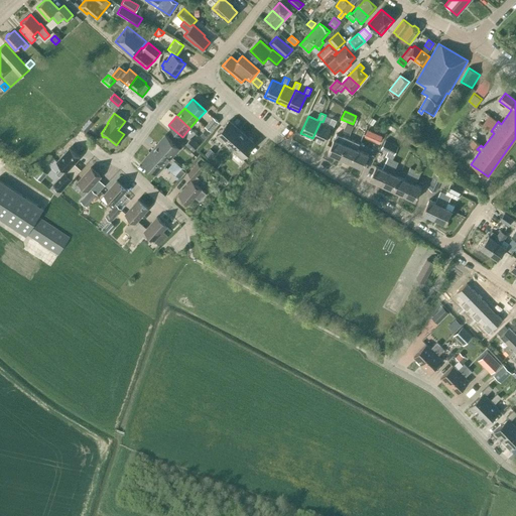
[(372,125),(376,120),(370,116),(366,121),(372,125)]
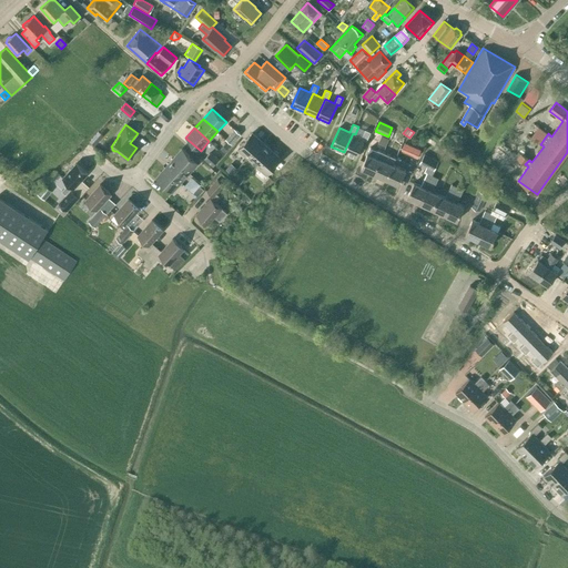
[(225,139),(232,144),(239,135),(233,130),(225,139)]
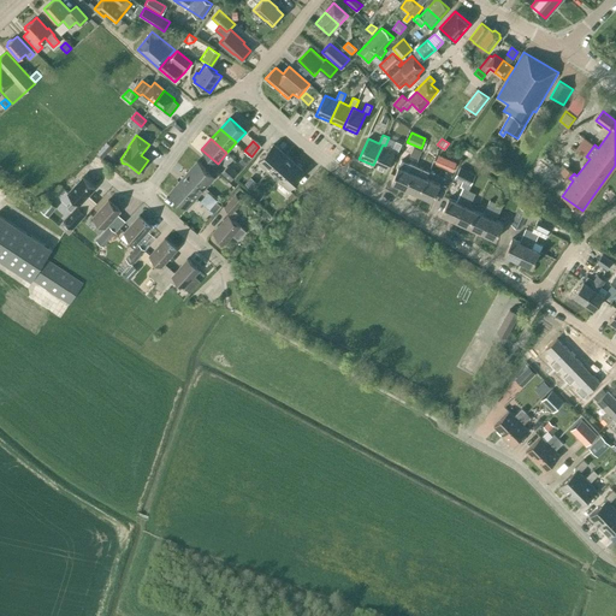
[(392,149),(385,146),(383,144),(373,165),(386,171),(395,150),(398,152),(402,143),(396,141),(392,149)]
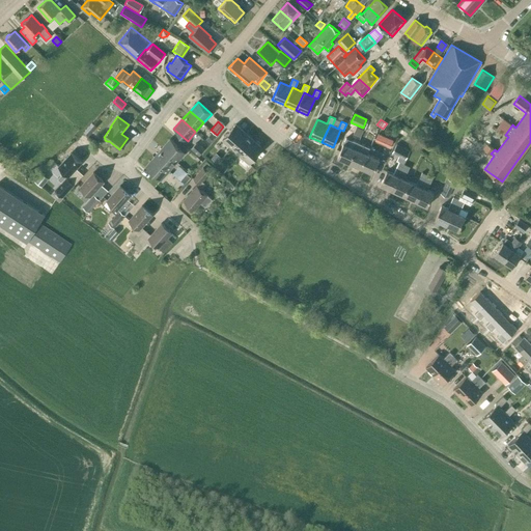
[(222,139),(231,147),(245,132),(235,124),(222,139)]
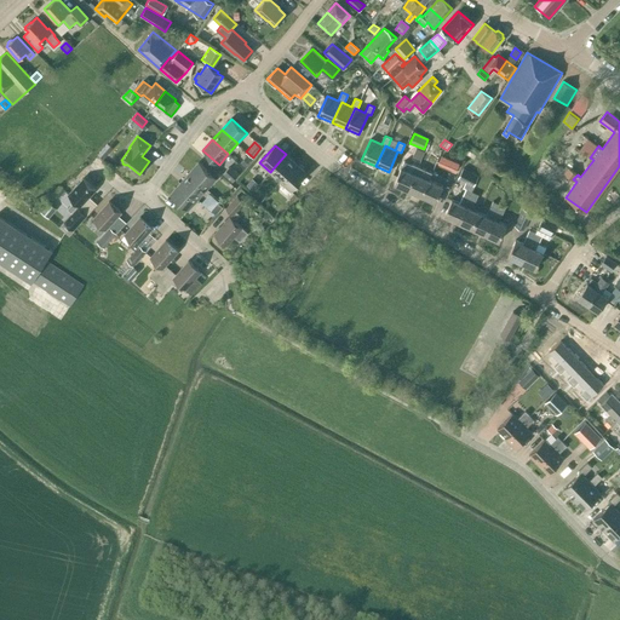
[(270,172),(280,182),(296,164),(286,154),(270,172)]
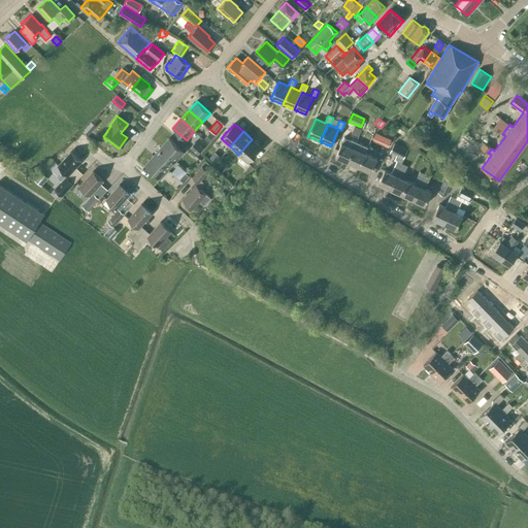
[(208,141),(213,136),(209,132),(204,138),(208,141)]
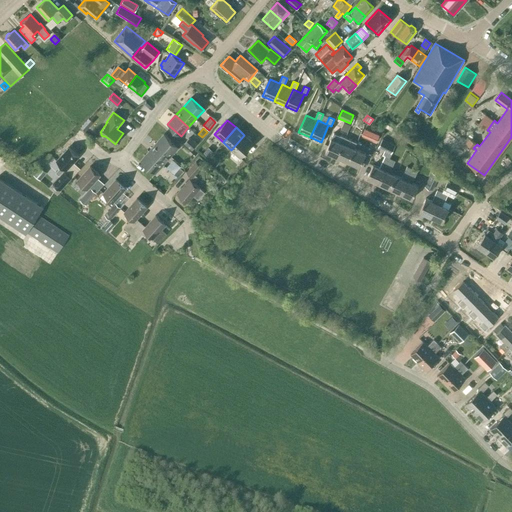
[(373,132),(364,128),(361,135),(370,139),(373,132)]
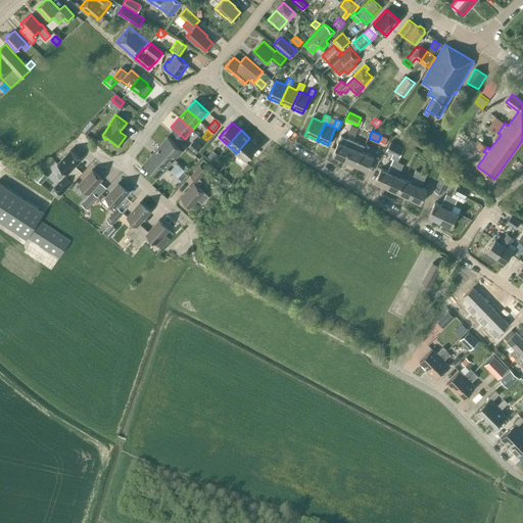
[(344,159),(352,140),(347,138),(347,139),(341,136),(333,154),(344,159)]
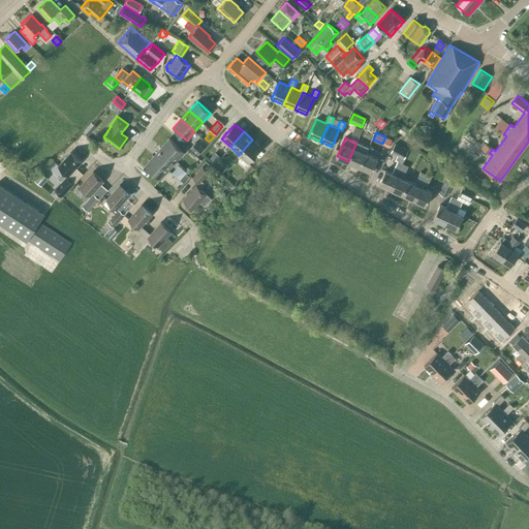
[(169,138),(161,148),(177,161),(184,152),(181,149),(169,138)]
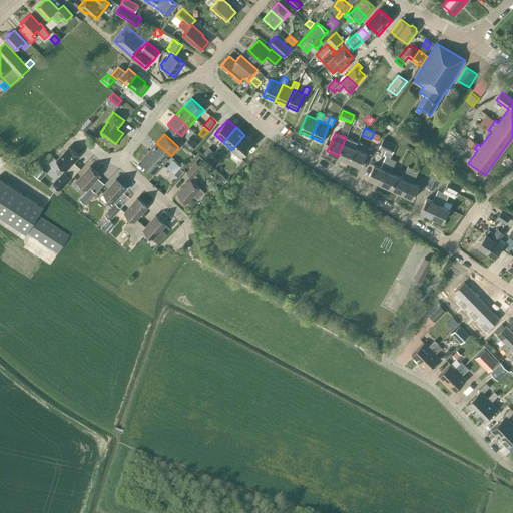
[(244,135),(231,150),(240,157),(253,143),(244,135)]
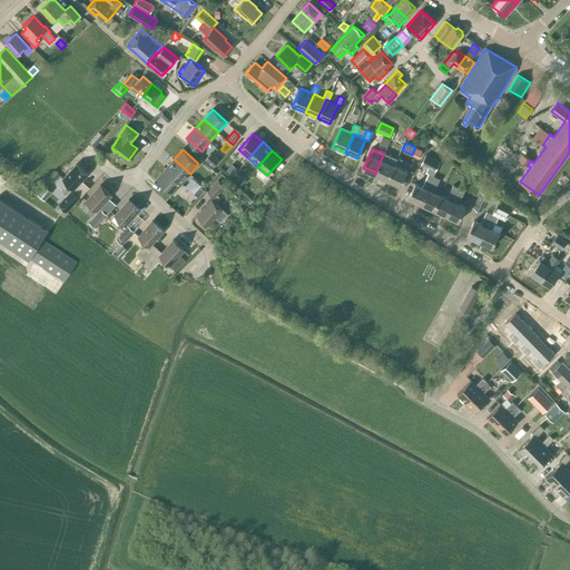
[(204,159),(213,166),(219,159),(210,153),(204,159)]
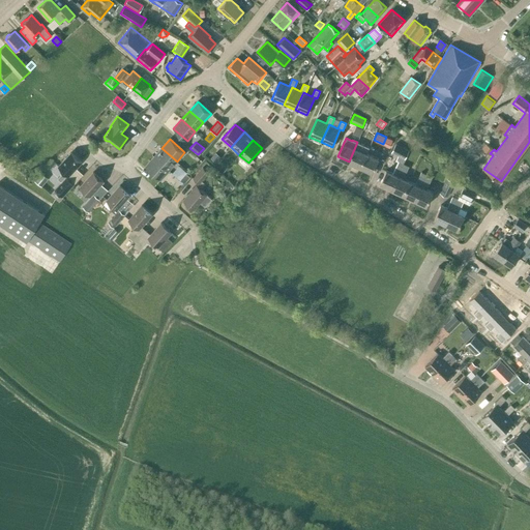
[(357,142),(349,162),(361,167),(366,153),(370,147),(357,142)]
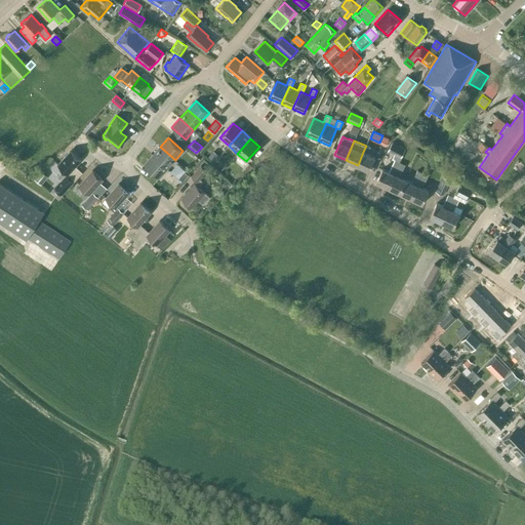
[(489,148),(479,140),(476,145),(485,152),(489,148)]
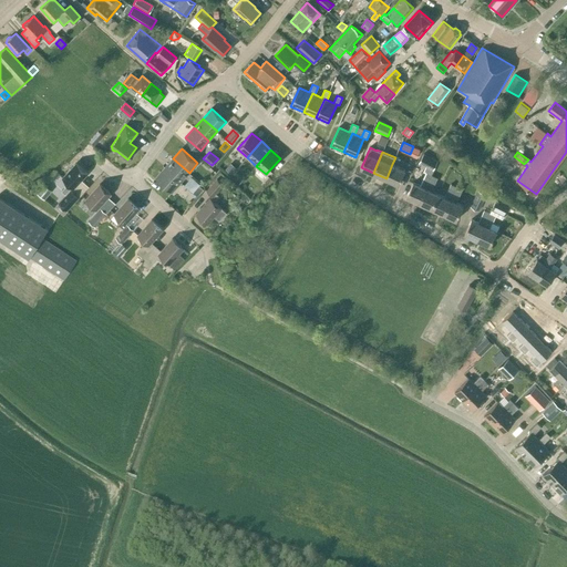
[(423,153),(419,163),(433,171),(437,161),(423,153)]
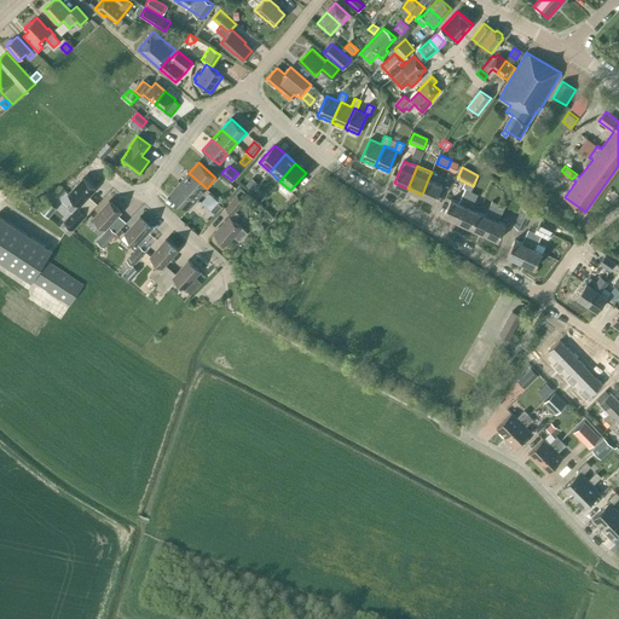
[(189,173),(179,183),(197,198),(207,189),(189,173)]
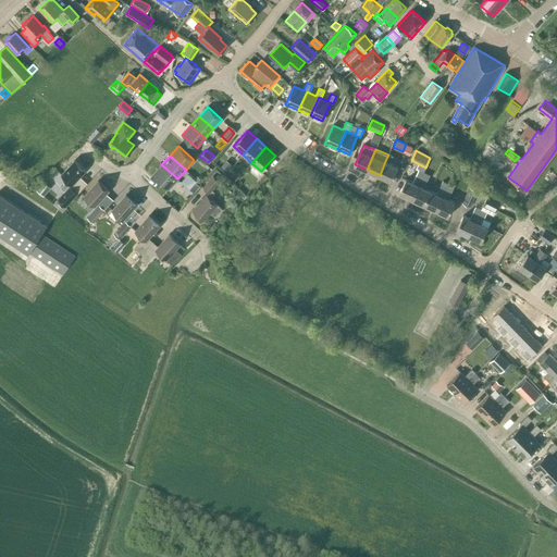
[(61,174),(67,180),(61,187),(65,192),(70,187),(86,170),(75,160),(61,174)]
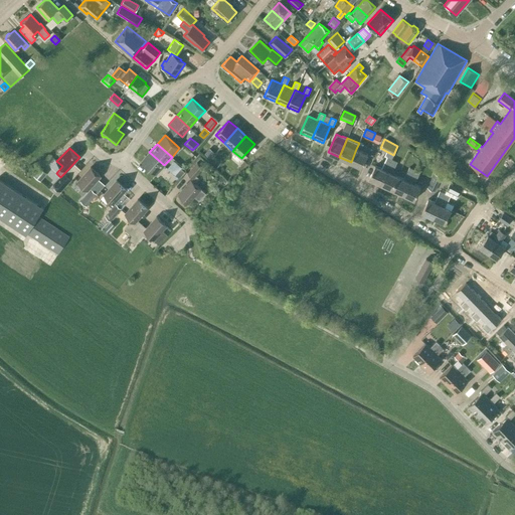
[(368,154),(356,149),(351,162),(362,167),(368,154)]
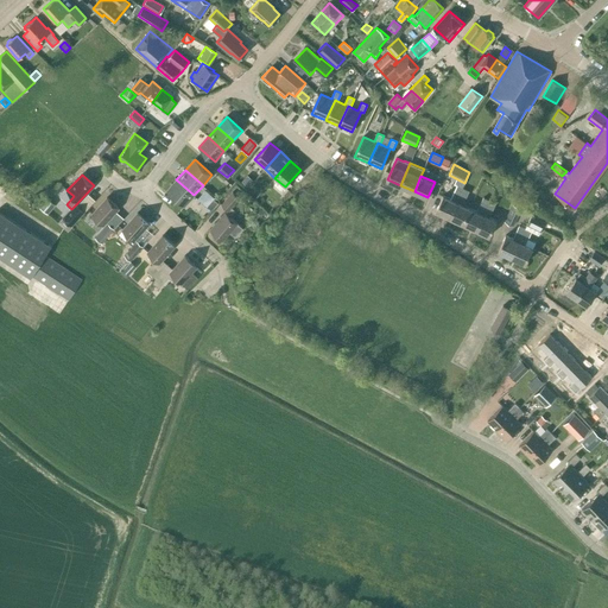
[(194,195),(176,179),(168,190),(184,206),(194,195)]
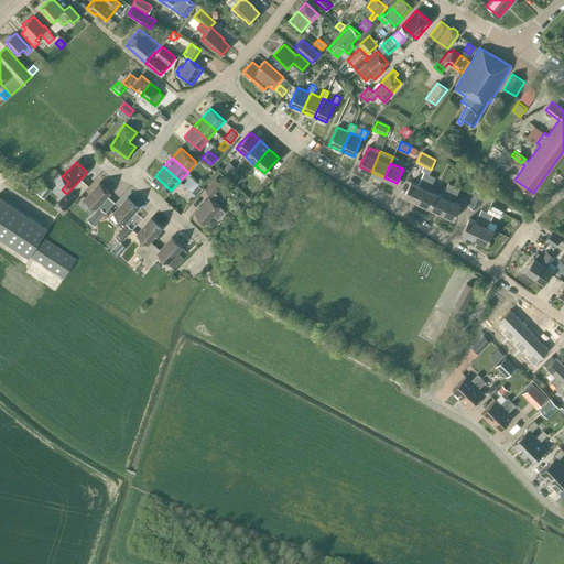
[(404,195),(418,202),(430,174),(424,172),(418,184),(411,182),(404,195)]
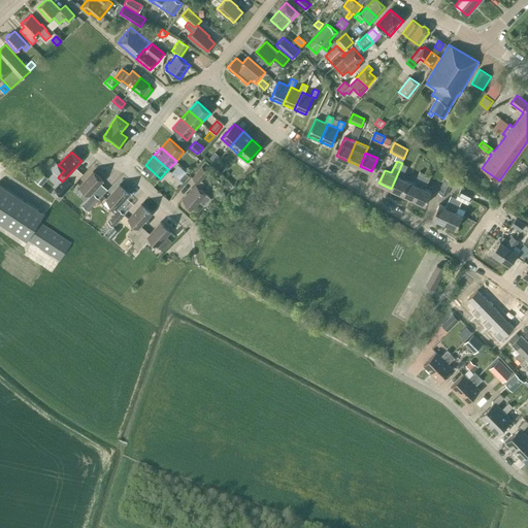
[(407,166),(402,163),(391,189),(402,194),(408,180),(402,177),(407,166)]
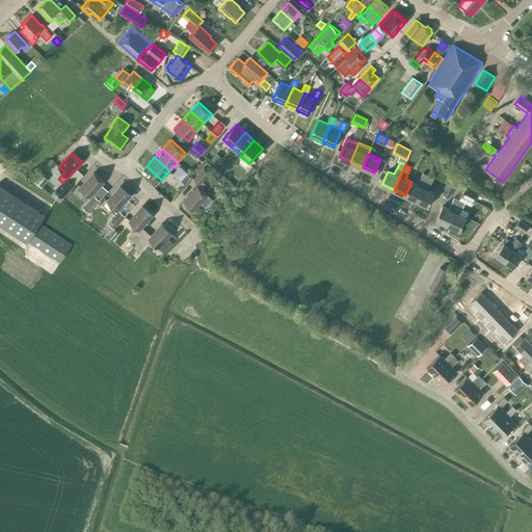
[(213,200),(208,194),(202,189),(206,184),(203,181),(210,173),(204,167),(194,179),(200,183),(197,186),(197,185),(184,200),(194,209),(201,203),(206,207),(213,200)]
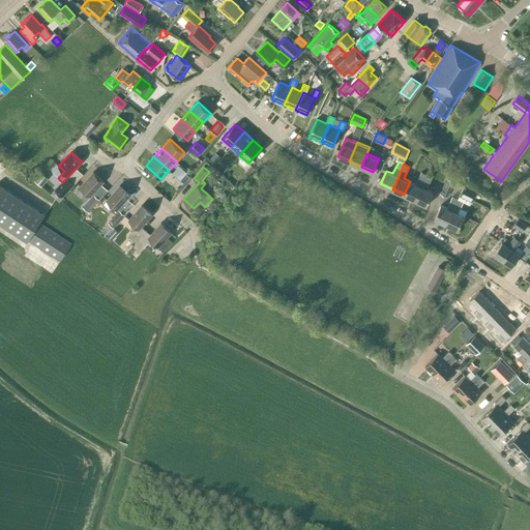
[(85,192),(81,197),(85,201),(104,181),(93,172),(80,186),(85,192)]
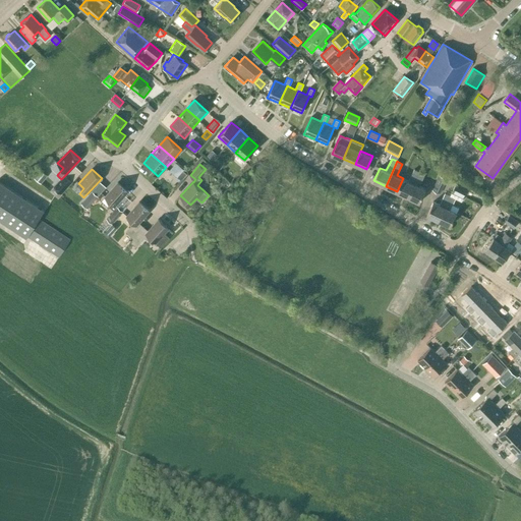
[(411,176),(416,179),(419,172),(414,169),(411,176)]
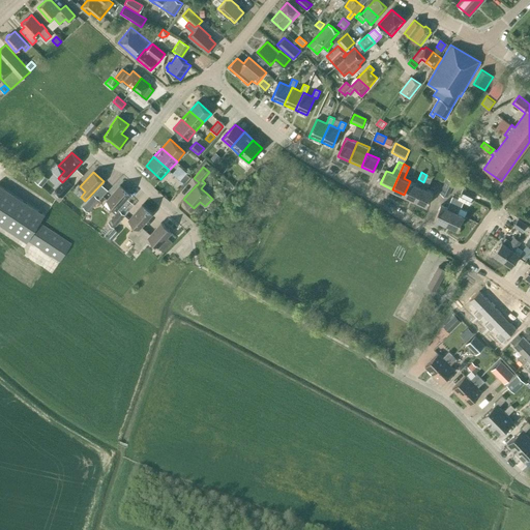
[(40,173),(35,180),(41,185),(47,179),(40,173)]
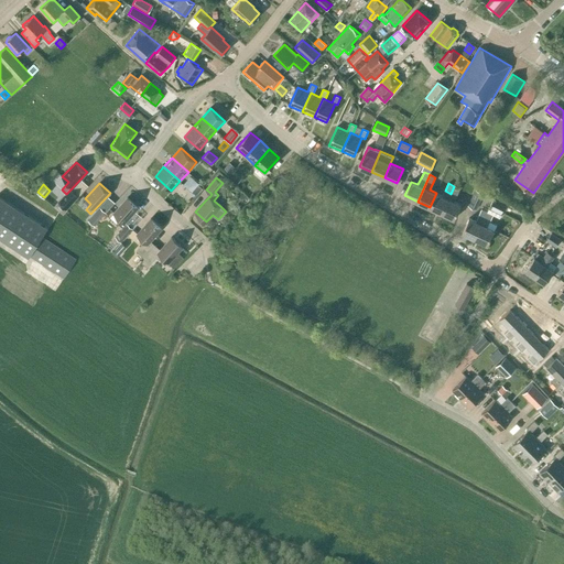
[(196,195),(202,187),(197,184),(191,191),(196,195)]
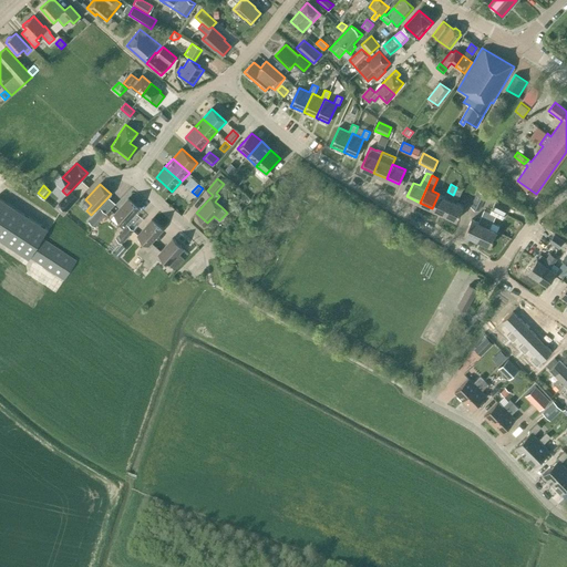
[(451,199),(444,214),(456,220),(463,206),(456,203),(463,189),(456,187),(453,195),(451,199)]
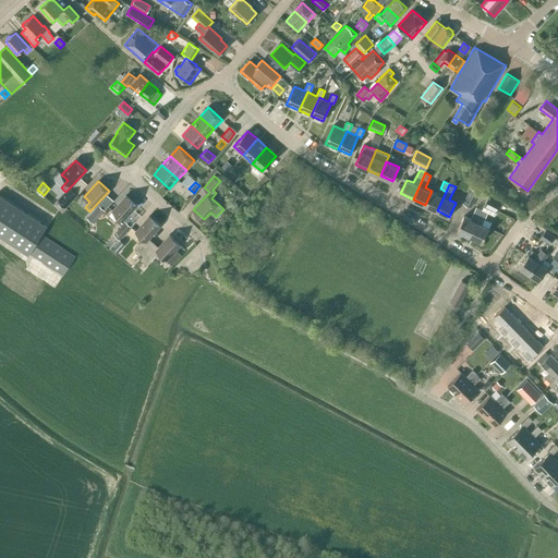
[(65,206),(77,194),(70,187),(65,192),(59,199),(65,206)]
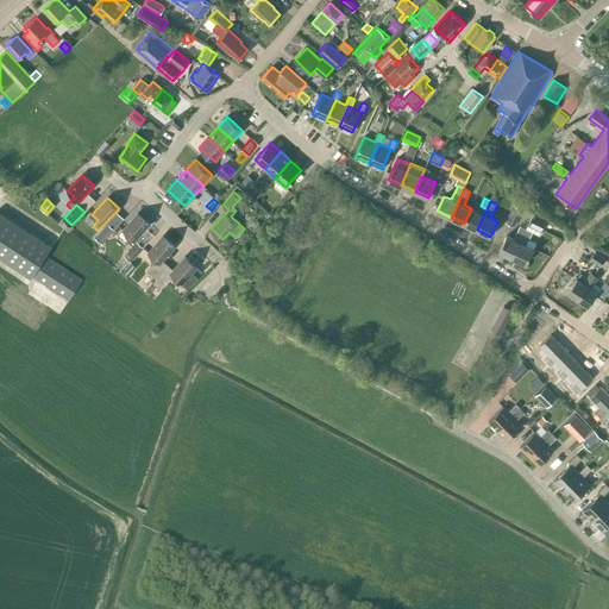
[(504,221),(514,226),(522,209),(513,205),(504,221)]
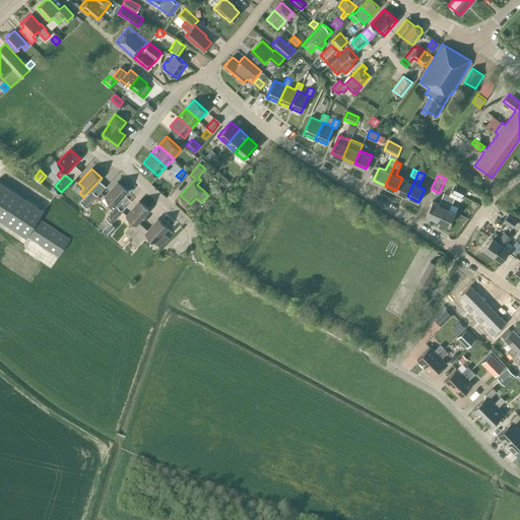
[(408,181),(402,178),(396,191),(407,196),(413,183),(415,179),(410,176),(408,181)]
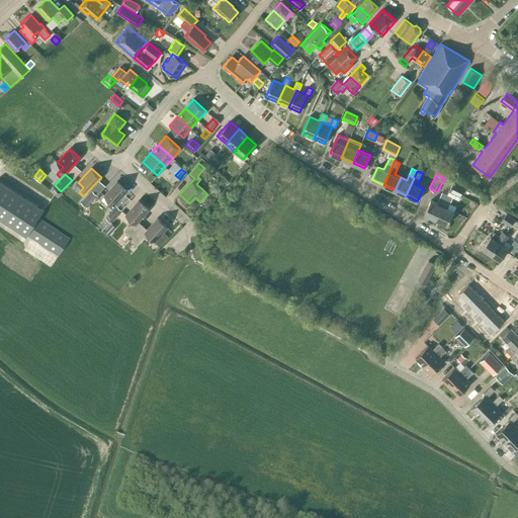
[(449,189),(450,189),(448,192),(459,197),(465,186),(454,180),(449,189)]
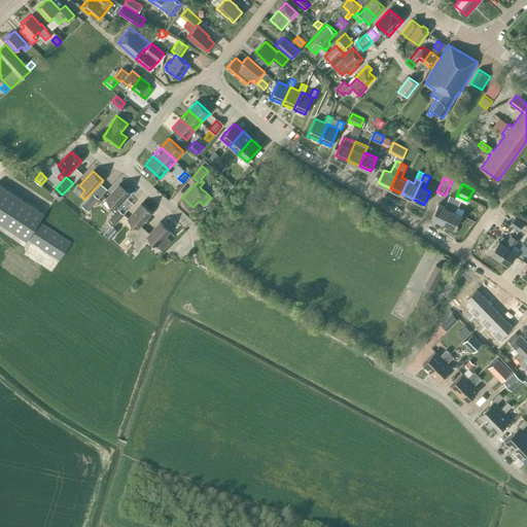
[(0,221),(28,240),(28,239),(60,259),(71,243),(39,221),(44,214),(0,184),(0,221)]
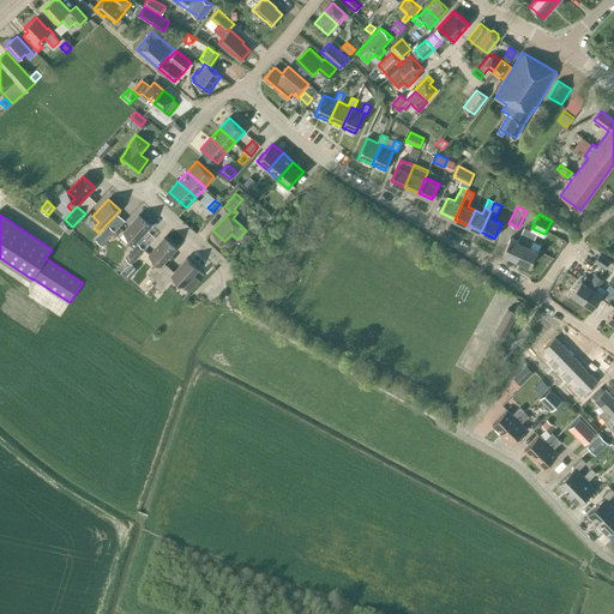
[(124,232),(136,242),(151,226),(139,215),(124,232)]
